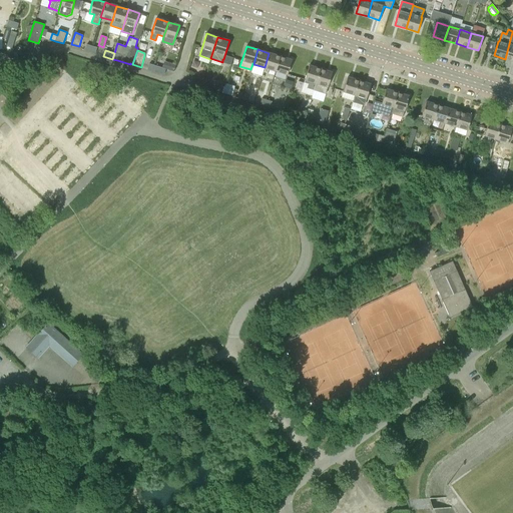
[(269,53),(265,67),(276,71),(280,56),(269,53)]
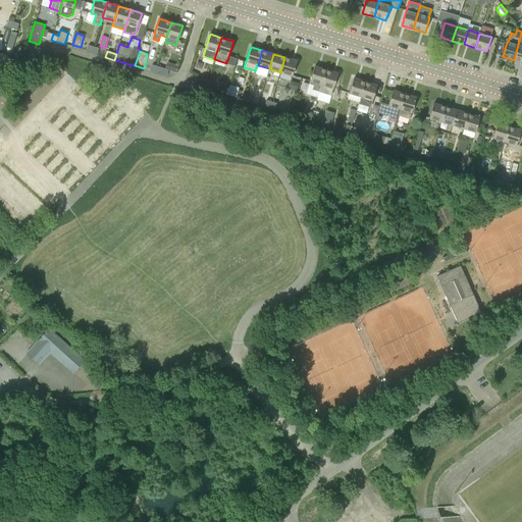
[(284,57),(280,72),(293,75),(297,61),(284,57)]
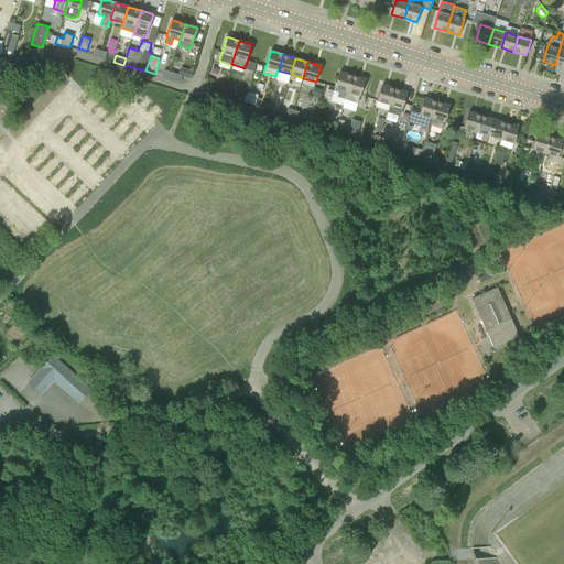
[(170,72),(167,78),(180,83),(182,76),(170,72)]
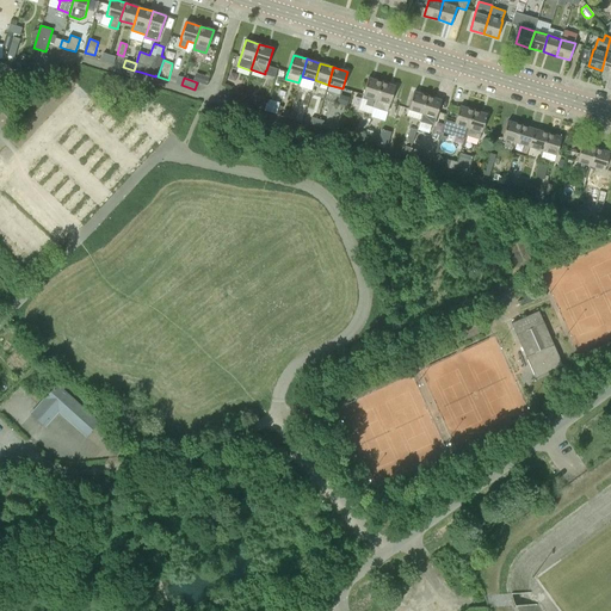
[(374,106),(382,82),(368,78),(362,97),(366,99),(365,104),(374,106)]
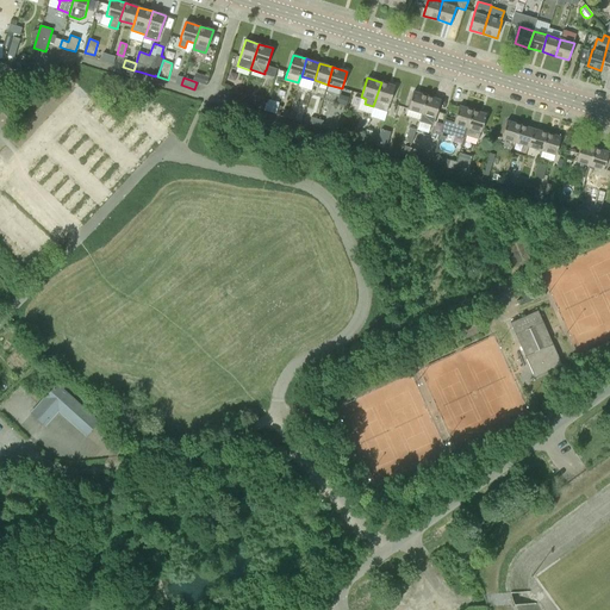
[(381,82),(373,106),(373,107),(387,112),(390,104),(394,86),(381,82)]
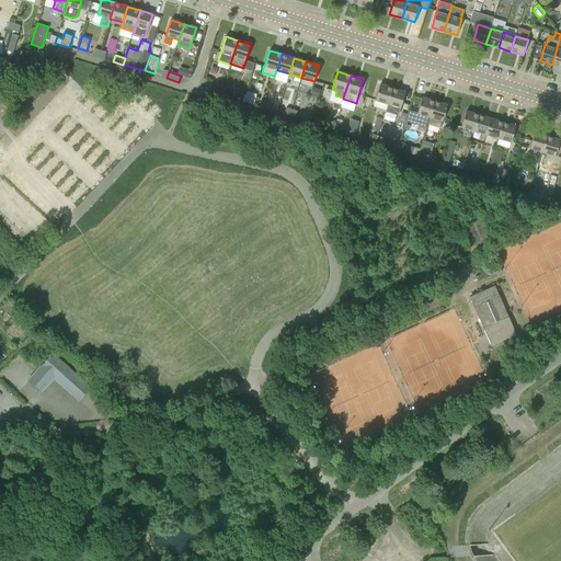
[(221,95),(222,89),(210,84),(208,91),(221,95)]
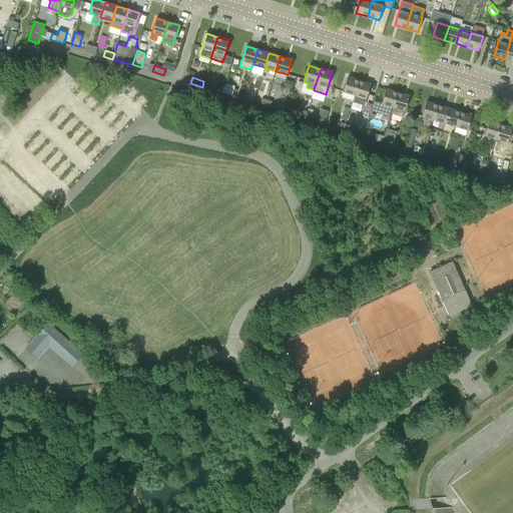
[(343,92),(355,95),(359,81),(348,77),(343,92)]
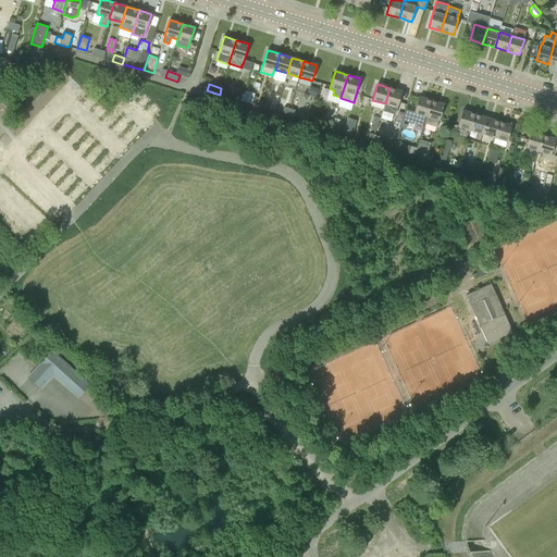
[(318,88),(309,86),(307,95),(314,97),(318,88)]
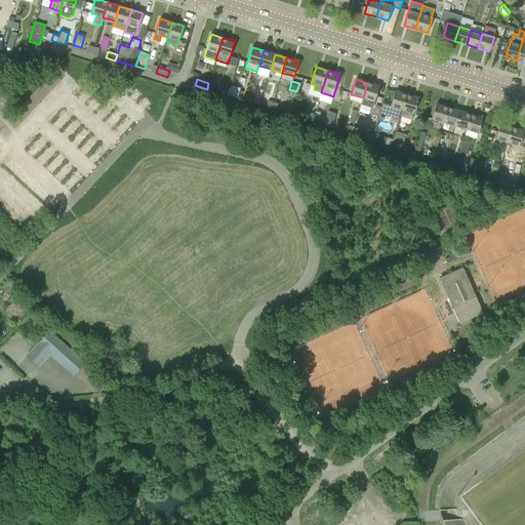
[(367,83),(363,97),(361,104),(372,107),(378,86),(367,83)]
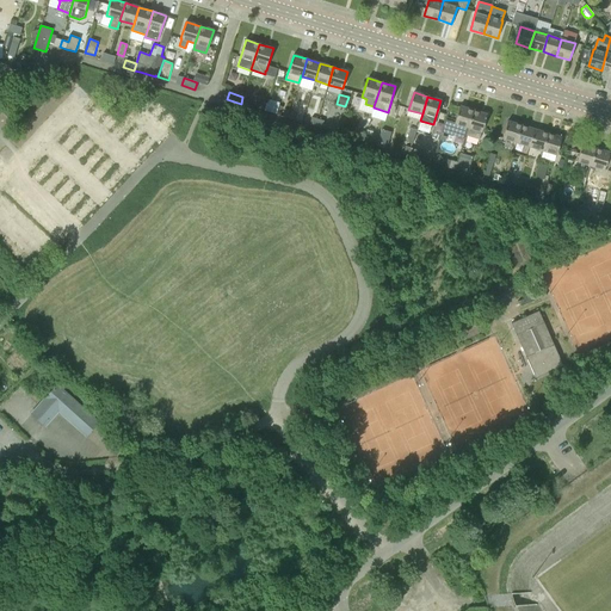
[(253,107),(264,110),(266,103),(255,99),(253,107)]
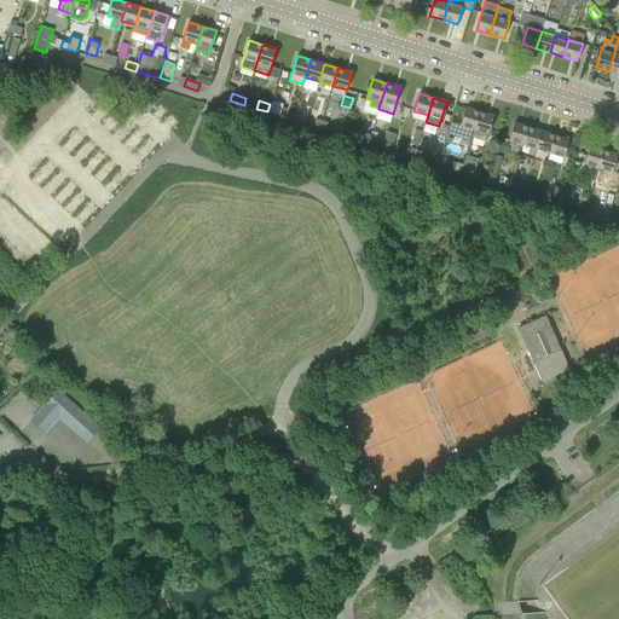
[(283,105),(272,102),(268,113),(279,115),(283,105)]
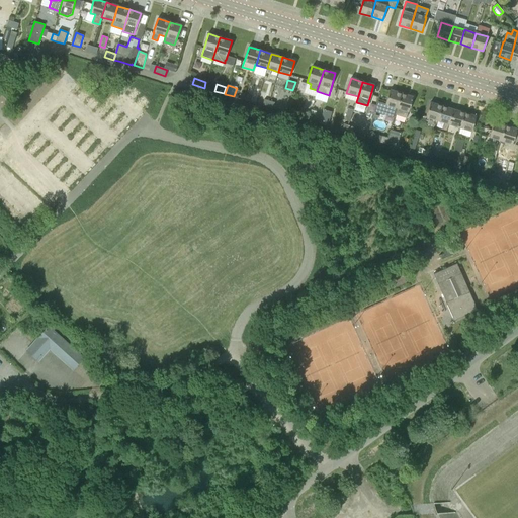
[(396,113),(402,94),(390,90),(385,104),(377,102),(374,112),(394,118),(396,113)]
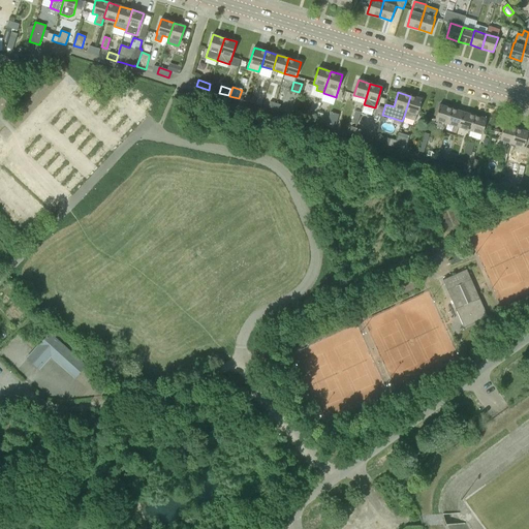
[(410,96),(404,116),(415,120),(422,99),(410,96)]
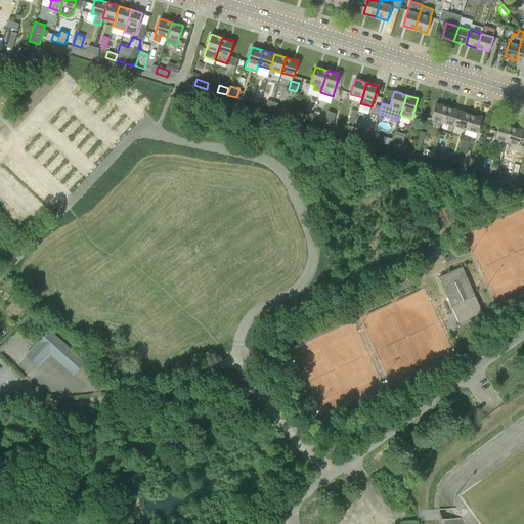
[(431,119),(442,122),(447,107),(435,103),(431,119)]
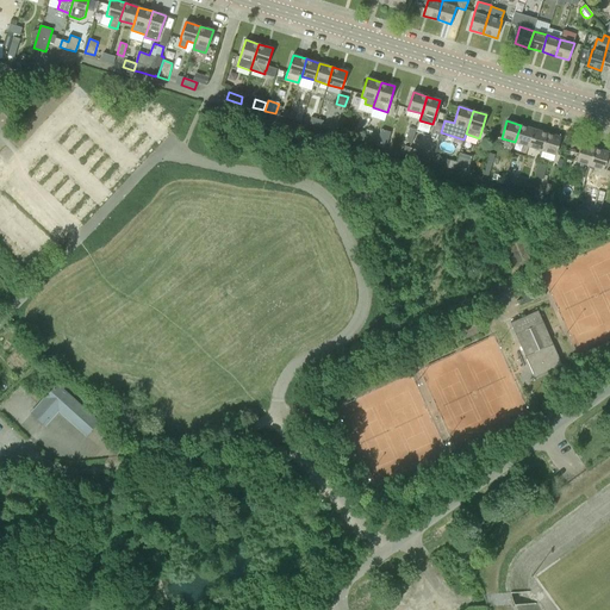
[(521,125),(515,142),(528,147),(534,129),(521,125)]
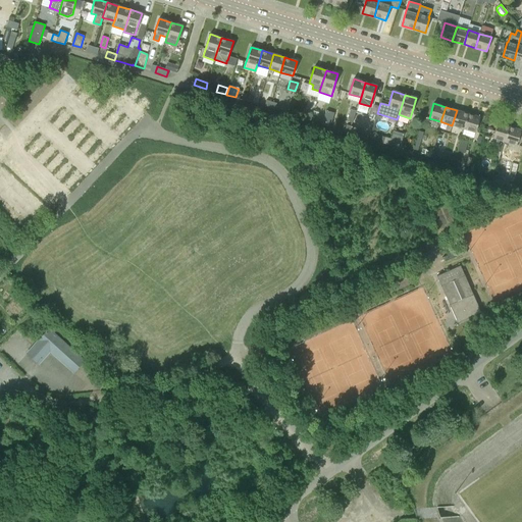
[(353,122),(356,110),(351,109),(347,120),(353,122)]
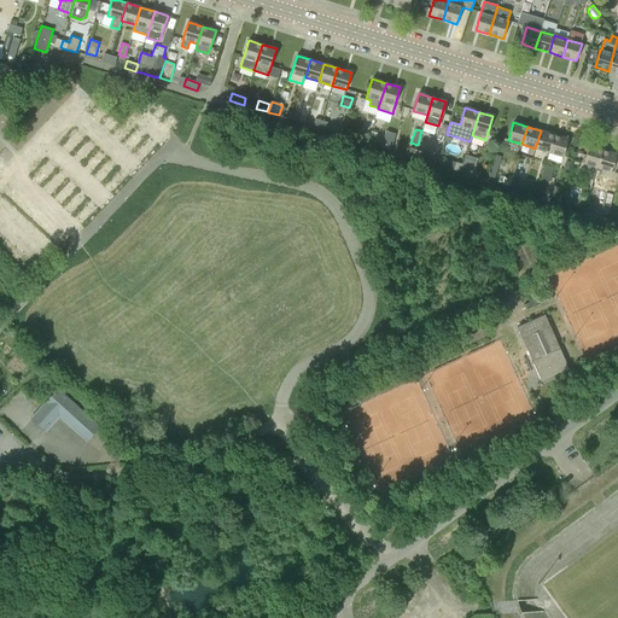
[(391,150),(395,138),(396,134),(386,130),(385,134),(382,147),(391,150)]
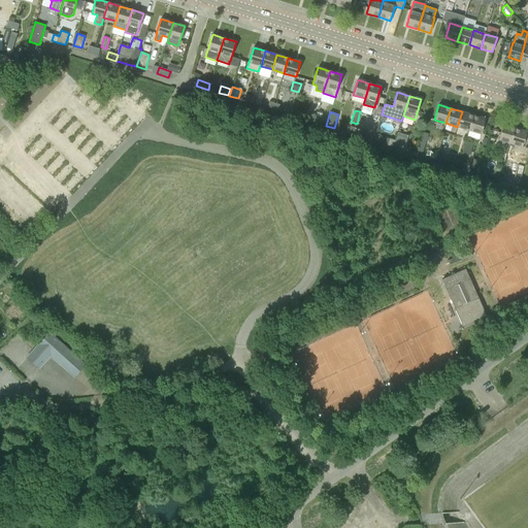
[(462,111),(457,127),(468,130),(473,116),(462,111)]
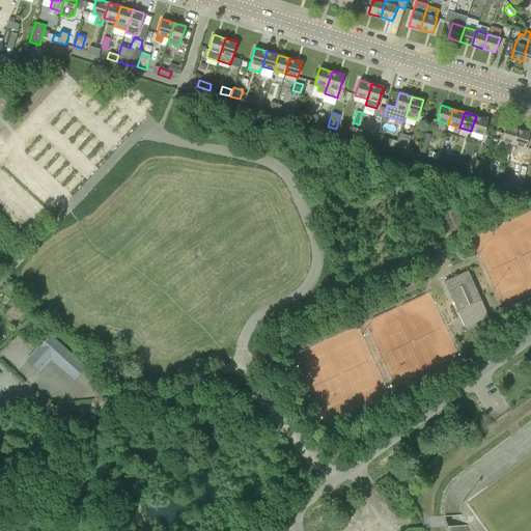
[(476,116),(471,131),(483,135),(487,119),(476,116)]
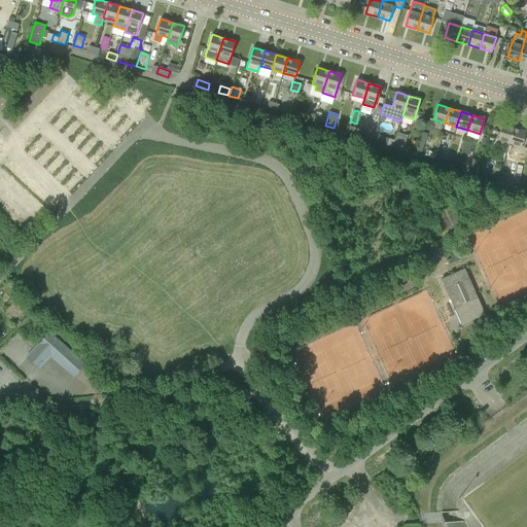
[(497,139),(510,143),(514,128),(501,125),(497,139)]
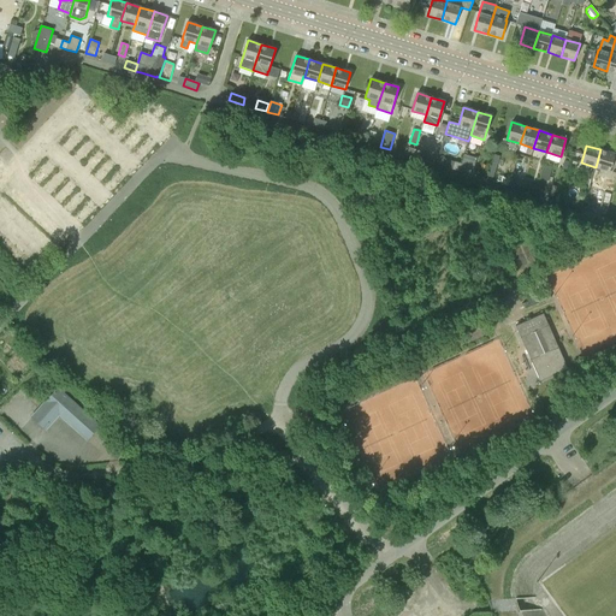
[(600,149),(596,167),(609,171),(615,154),(600,149)]
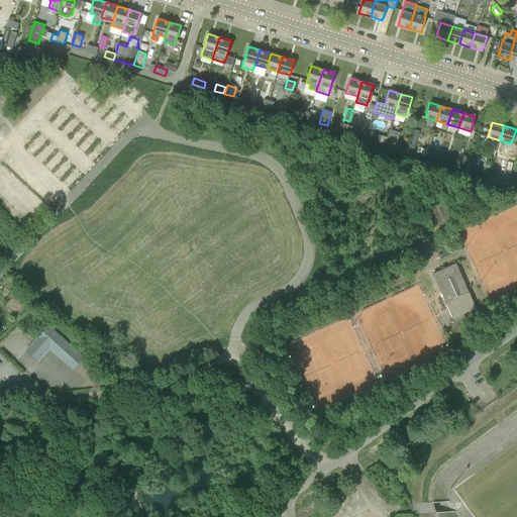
[(412,148),(418,130),(415,129),(408,147),(412,148)]
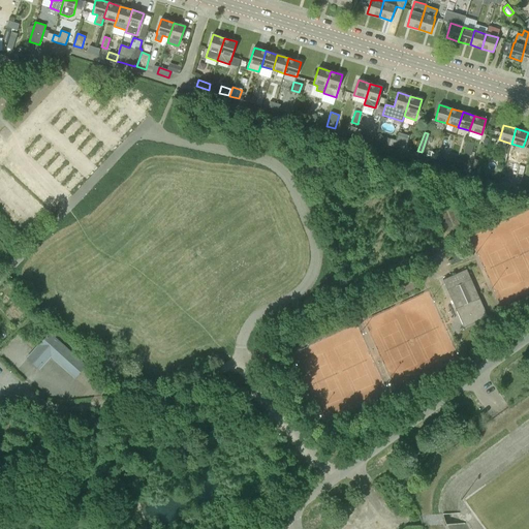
[(396,141),(394,147),(399,149),(400,145),(406,146),(408,136),(400,134),(398,142),(396,141)]
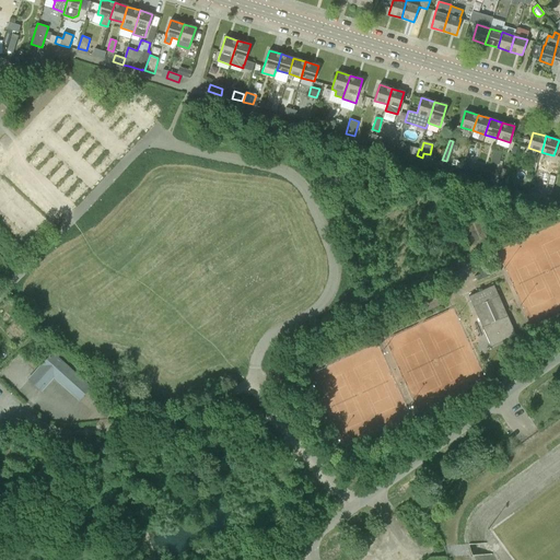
[(499,163),(501,152),(493,150),(490,163),(499,163)]
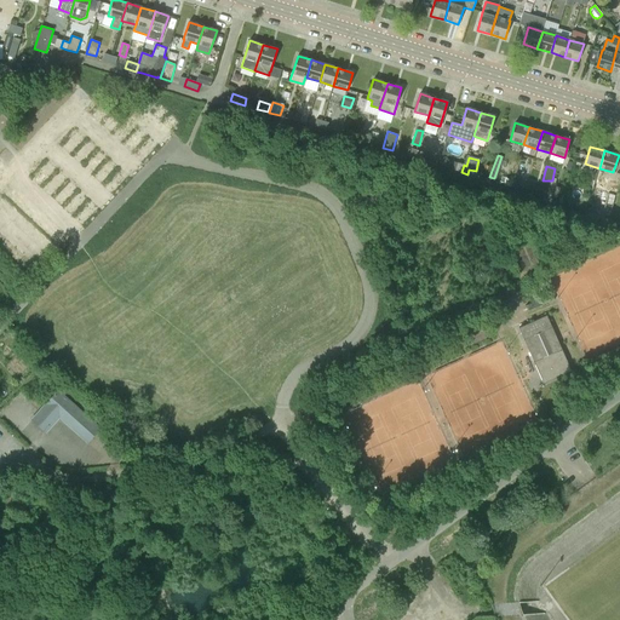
[(612,210),(615,195),(608,193),(604,207),(612,210)]
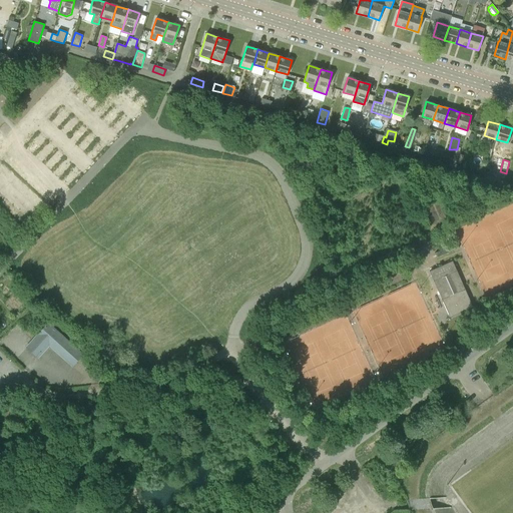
[(437,257),(459,247),(457,243),(435,252),(437,257)]
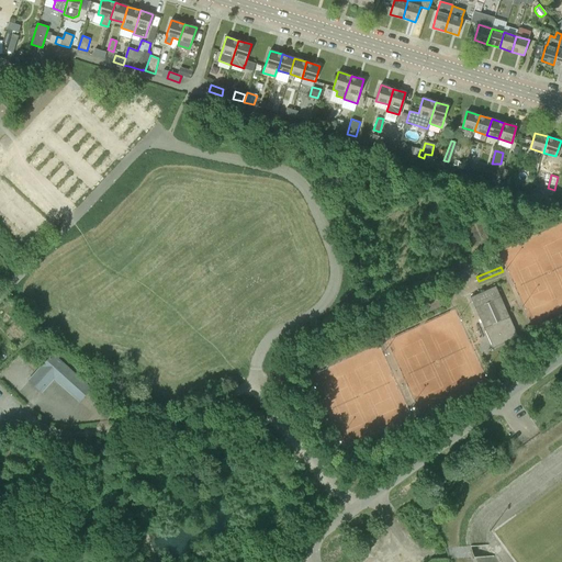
[(495,287),(470,298),(493,348),(518,336),(495,287)]
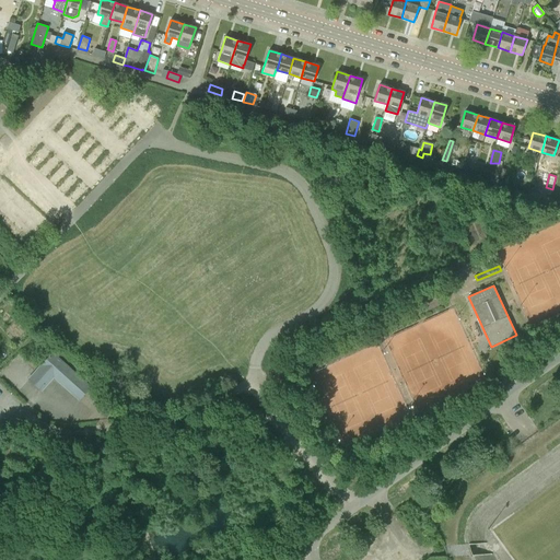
[(91,387),(53,353),(28,380),(42,391),(54,376),(79,399),(91,387)]
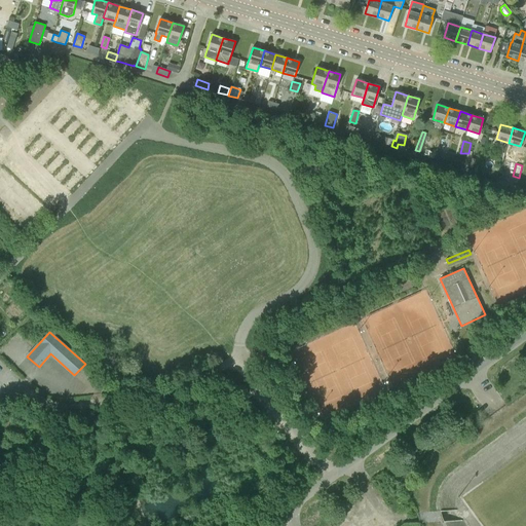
[(387,475),(382,479),(386,484),(391,480),(387,475)]
